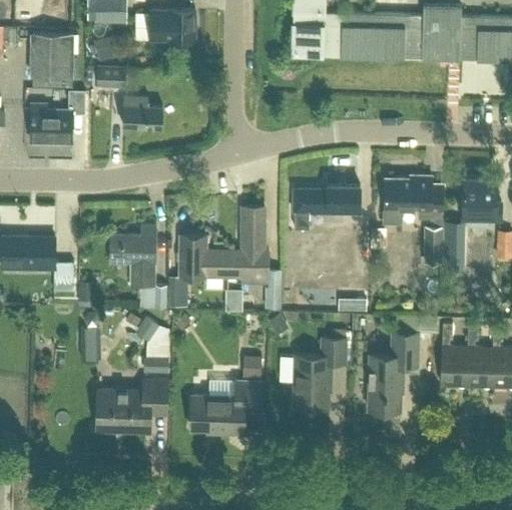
[(125,0),(86,0),(86,24),(125,24),(125,0)]
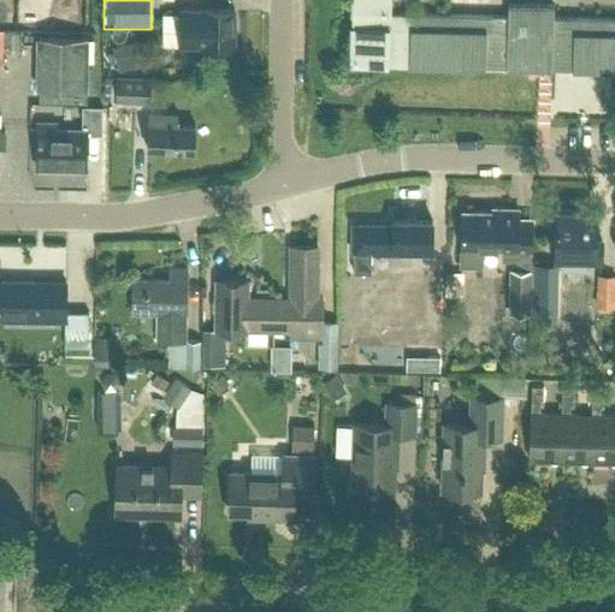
[(614,19),(553,19),(553,7),(507,6),(507,18),(391,16),(390,0),(350,0),(350,16),(353,16),(353,28),(350,28),(349,66),(389,67),(389,65),(409,66),(408,69),(485,70),(485,67),(507,67),(507,71),(543,72),(551,72),(551,70),(573,70),(573,72),(614,72),(614,19)]
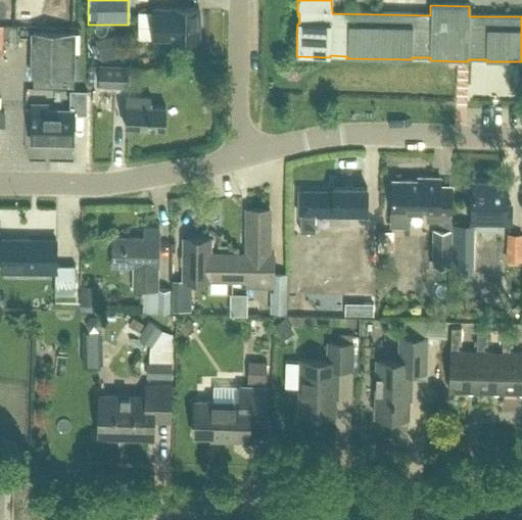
[(158,9),(158,21),(158,41),(172,41),(172,42),(198,42),(198,8),(173,8),(173,9),(158,9)]
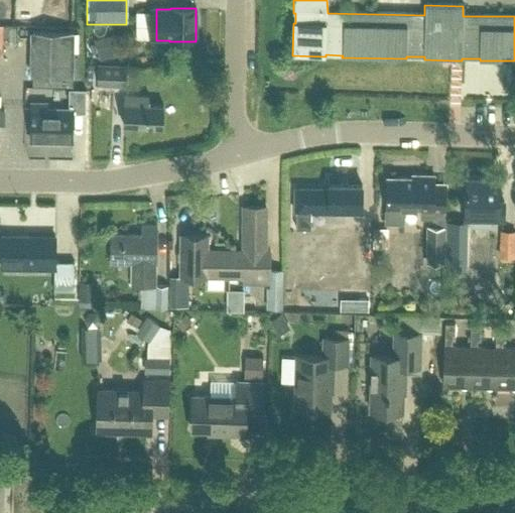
[(31,33),(30,78),(72,79),(73,34),(31,33)]
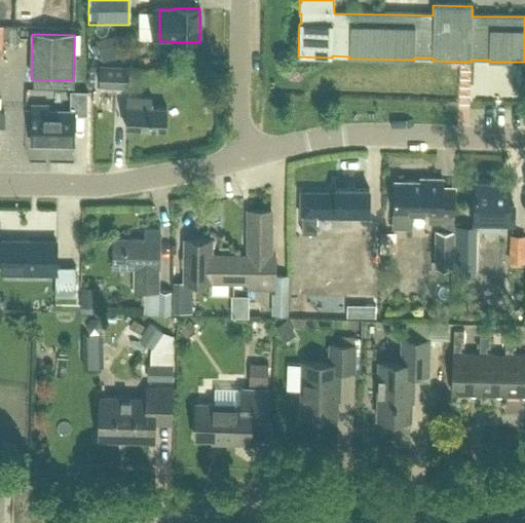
[(119,60),(113,37),(95,42),(102,65),(119,60)]
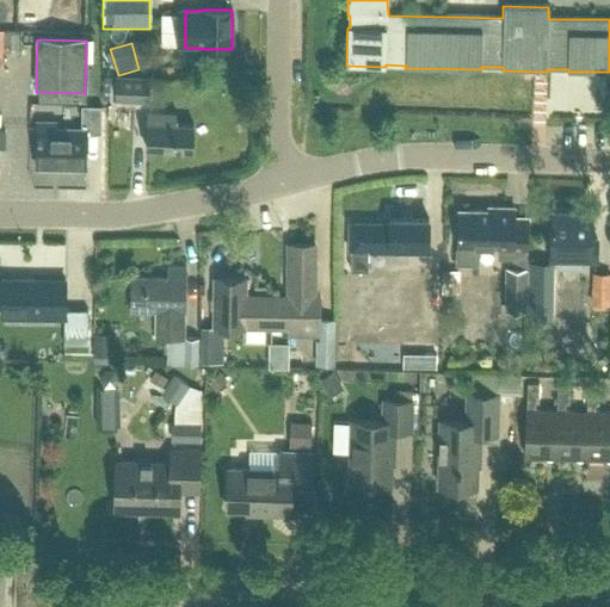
[(116,79),(115,103),(148,105),(151,81),(116,79)]
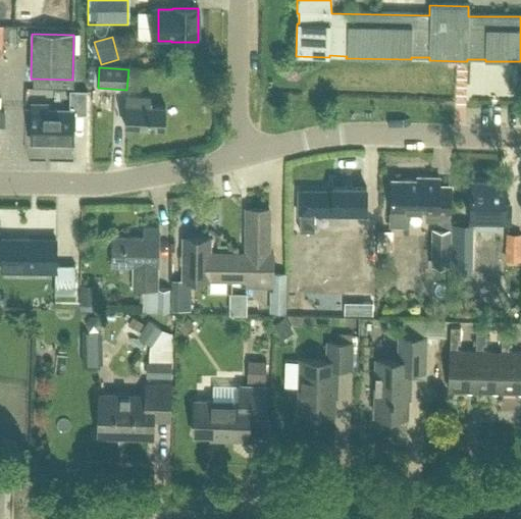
[(68,94),(68,114),(45,113),(45,109),(30,108),(30,144),(71,145),(72,116),(85,117),(85,94),(68,94)]
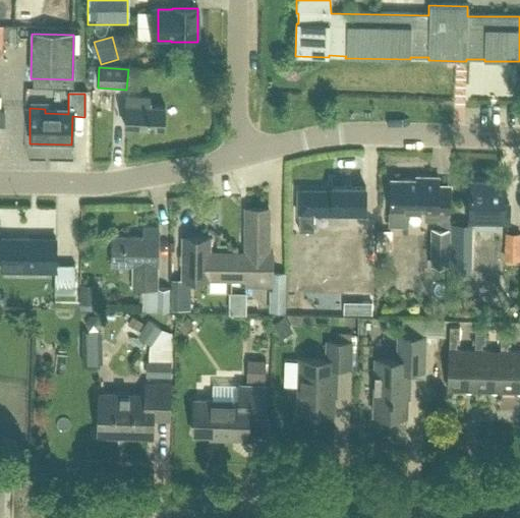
[(163,131),(164,109),(150,108),(150,100),(125,98),(123,128),(163,131)]
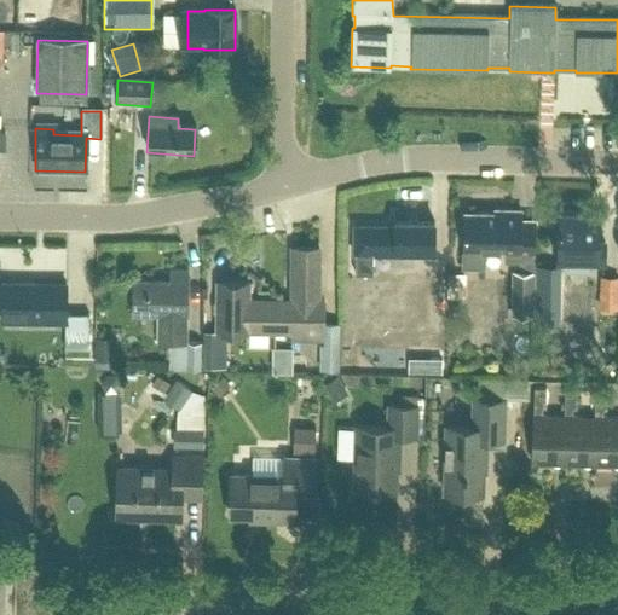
[(465,214),(463,251),(463,270),(483,271),(484,253),(504,253),(503,265),(518,265),(518,273),(510,273),(509,318),(533,318),(536,220),(520,219),(520,212),(495,212),(495,215),(465,214)]
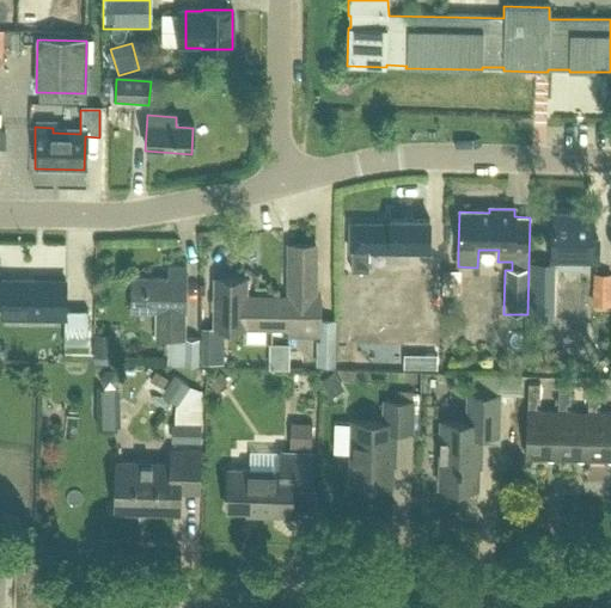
[(598,263),(598,241),(591,240),(592,212),(554,210),(551,262),(598,263)]
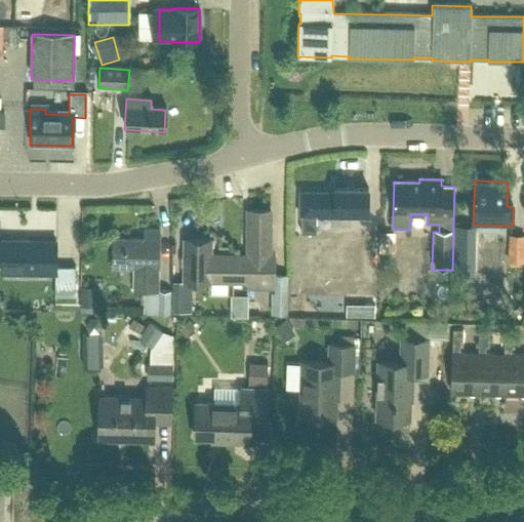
[(334,195),(300,194),(300,217),(303,217),(301,234),(316,234),(316,217),(335,217),(335,213),(369,213),(369,191),(334,191),(334,195)]
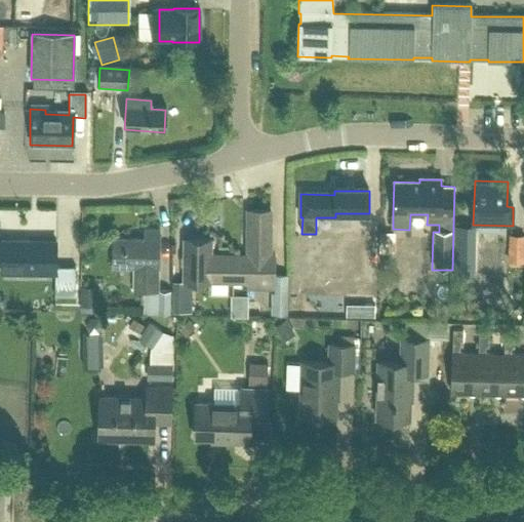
[(247,284),(247,290),(271,290),(274,290),(275,277),(275,256),(270,256),(270,211),(248,211),(248,256),(248,284),(247,284)]
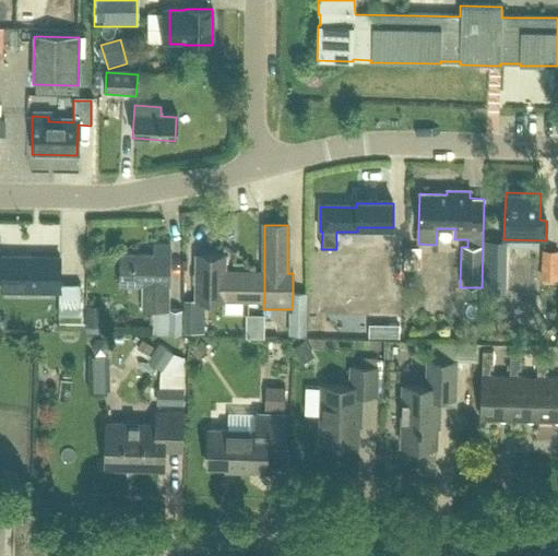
[(119,287),(141,287),(140,311),(153,311),(152,335),(180,335),(181,311),(168,311),(168,247),(152,247),(152,258),(119,257),(119,287)]
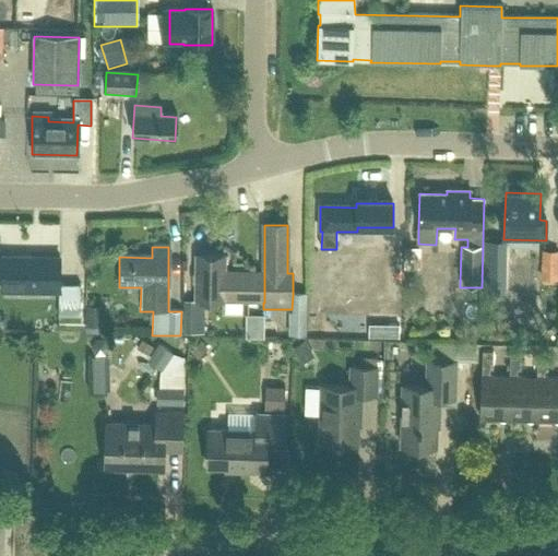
[(557,252),(541,252),(539,281),(557,281),(557,252)]
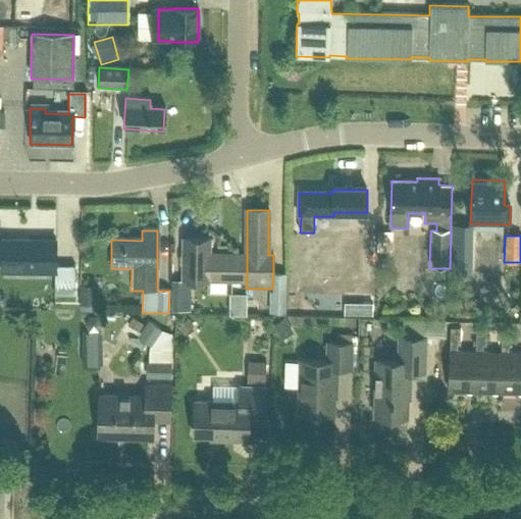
[(170,281),(170,312),(189,312),(189,281),(246,282),(247,282),(247,255),(209,254),(209,240),(183,240),(183,281),(170,281)]
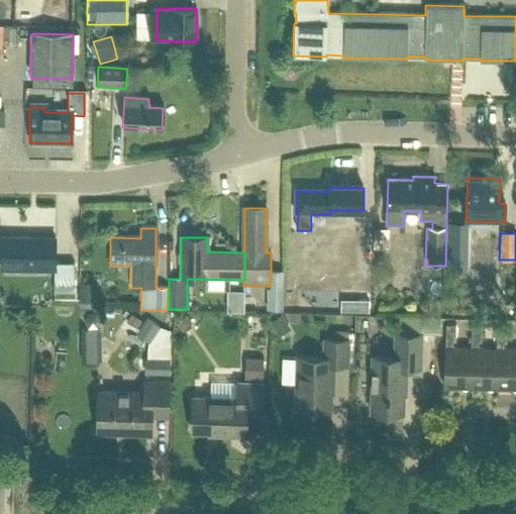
[(55,271),(55,243),(28,243),(28,239),(1,239),(0,267),(26,267),(26,271),(55,271)]
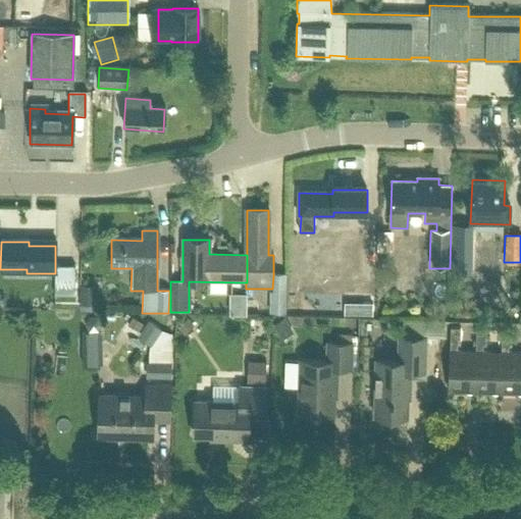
[(74,268),(55,268),(56,297),(74,297),(74,268)]
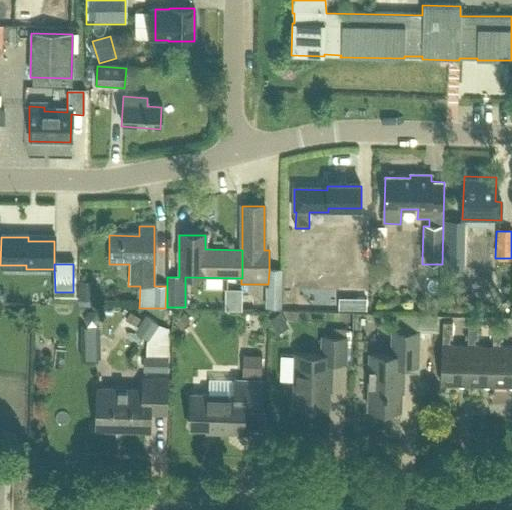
[(266,290),(266,309),(280,309),(280,290),(268,290),(266,290)]
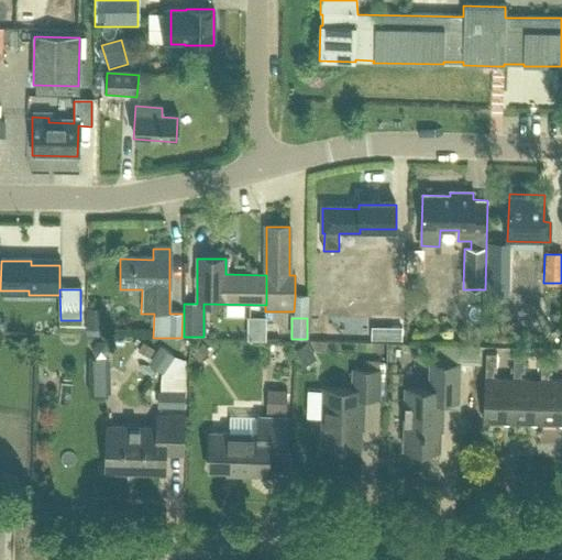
[(385,331),(385,344),(400,344),(400,331),(385,331)]
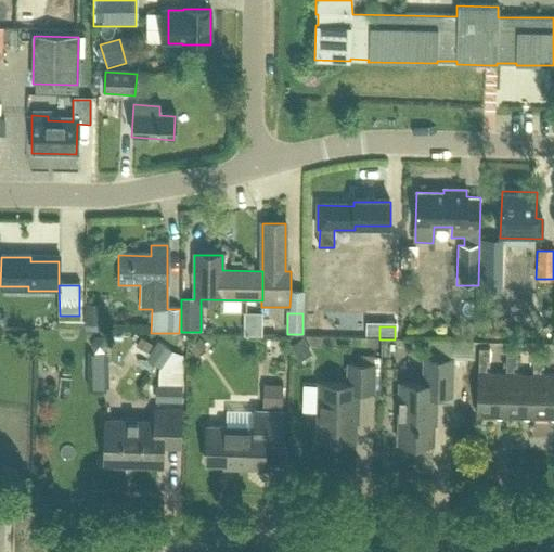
[(451,398),(452,361),(471,362),(471,344),(427,342),(427,360),(425,360),(424,385),(399,385),(398,445),(433,446),(433,416),(435,416),(436,397),(451,398)]
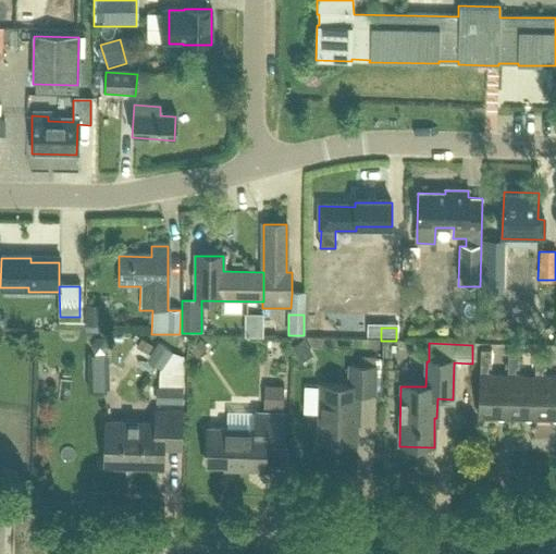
[(157,389),(157,409),(181,409),(182,370),(172,369),(177,359),(156,346),(147,361),(159,372),(159,389),(157,389)]
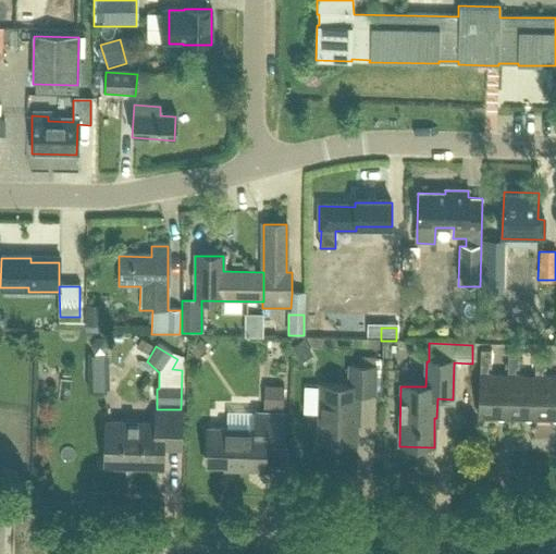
[(478,419),(506,420),(507,379),(491,378),(487,378),(489,370),(492,370),(492,353),(482,353),(481,378),(479,378),(478,419)]
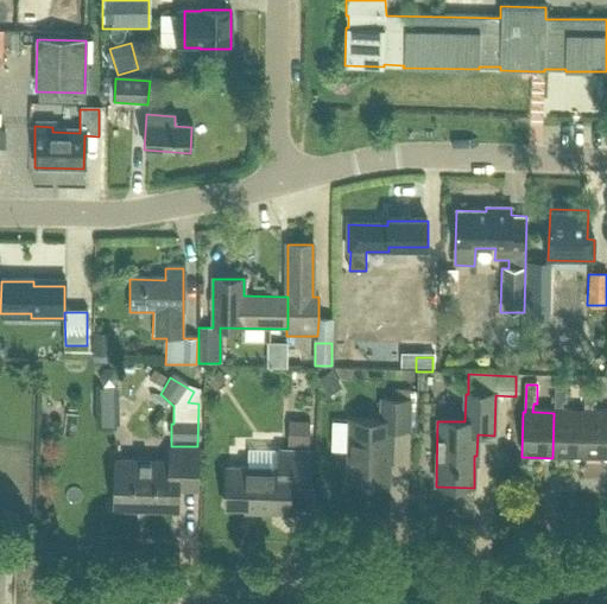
[(555,413),(554,413),(552,458),(582,458),(583,413),(566,413),(562,413),(562,404),(566,404),(566,386),(555,386),(555,413)]
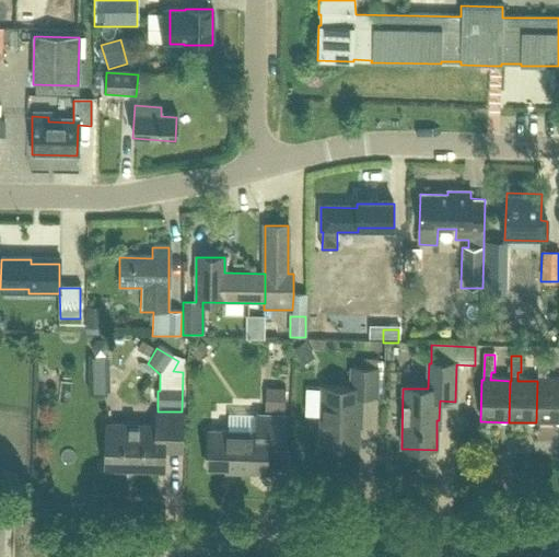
[(538,381),(537,381),(536,422),(558,422),(558,381),(548,381),(545,381),(545,373),(548,373),(548,356),(538,356),(538,381)]
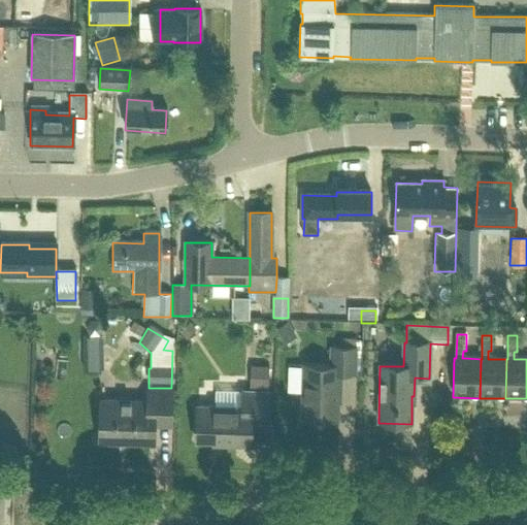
[(101,336),(86,337),(87,371),(102,370),(101,336)]
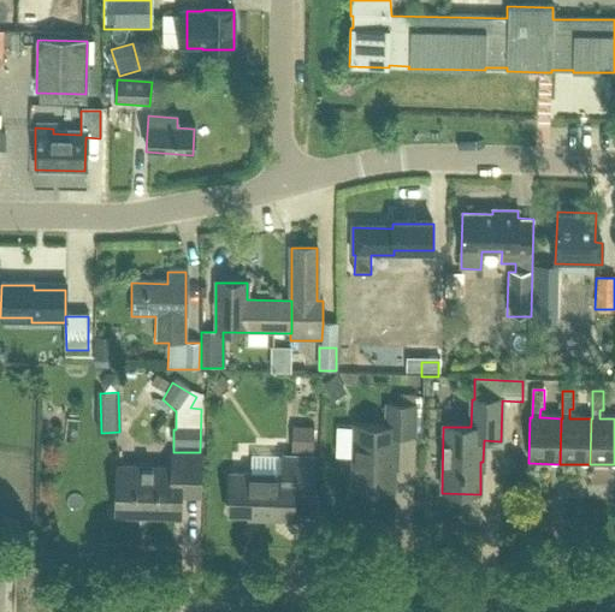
[(561,409),(561,396),(544,396),(544,409),(561,409)]
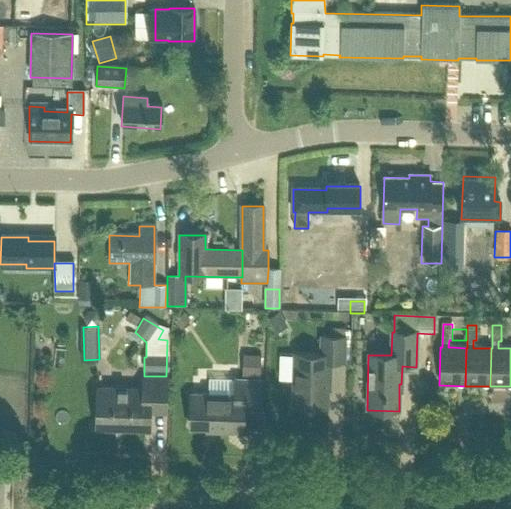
[(344,364),(345,339),(322,338),(321,356),(294,355),(292,408),(326,409),(327,383),(330,383),(330,364),(344,364)]
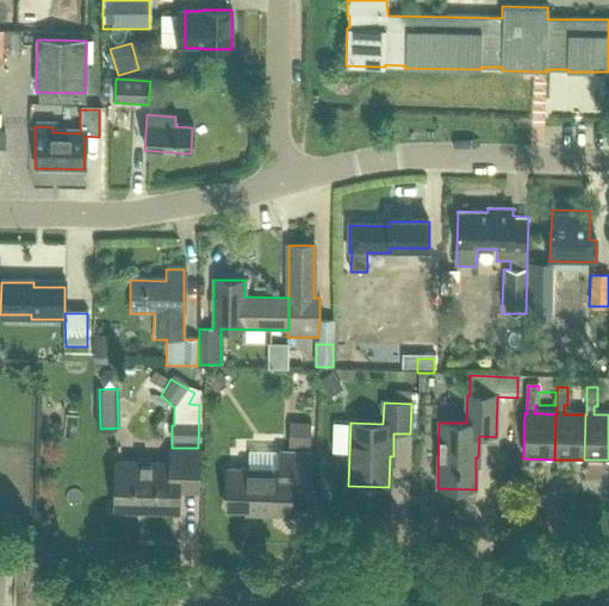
[(290,425),(289,451),(311,453),(311,425),(290,425)]
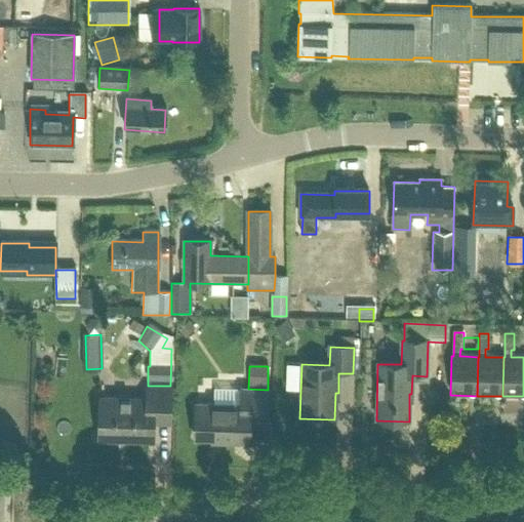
[(286,366),(286,393),(300,393),(300,366),(286,366)]
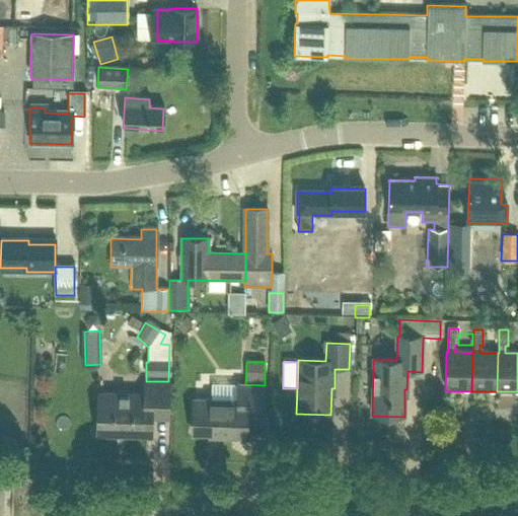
[(168,413),(168,386),(144,385),(144,396),(97,395),(96,435),(151,437),(151,413),(168,413)]
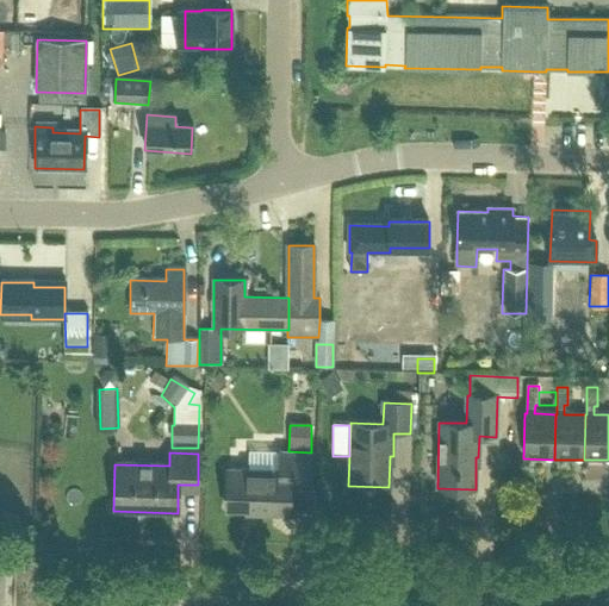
[(309,488),(310,455),(279,454),(279,473),(225,472),(225,510),(256,511),(256,516),(290,517),(291,488),(309,488)]
